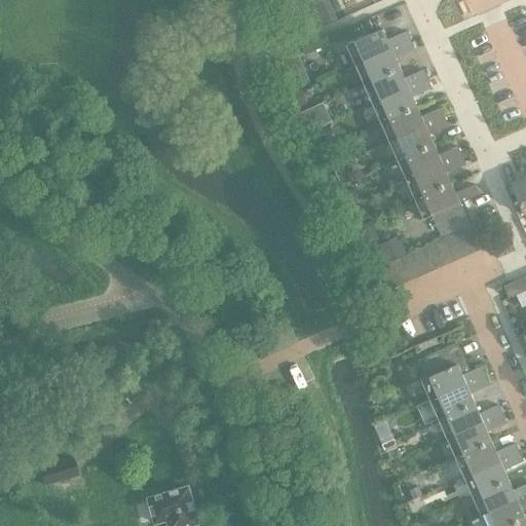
[(331,11),(318,16),(323,26),(335,21),(331,11)]
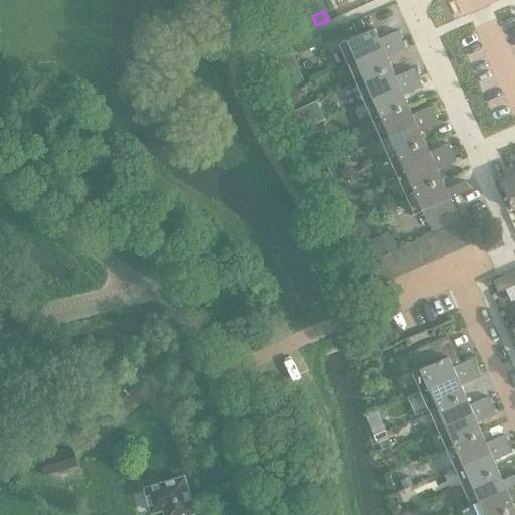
[(361,19),(353,23),(356,31),(365,27),(361,19)]
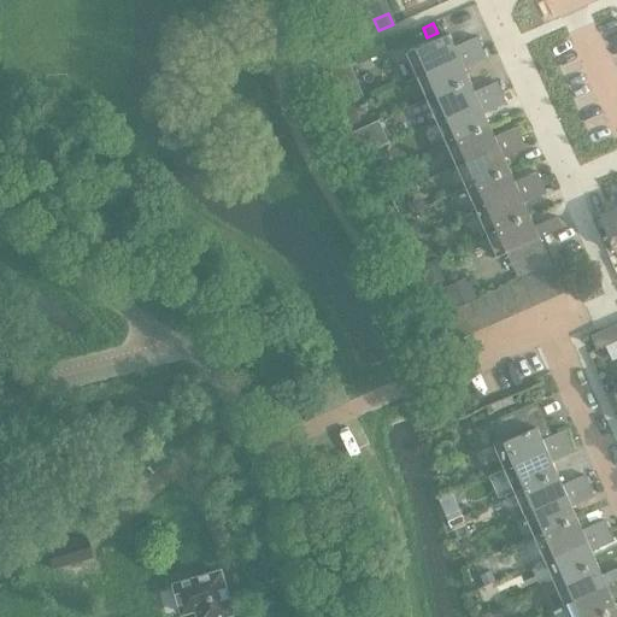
[(407,53),(418,76),(482,48),(477,37),(456,47),(450,34),(407,53)]
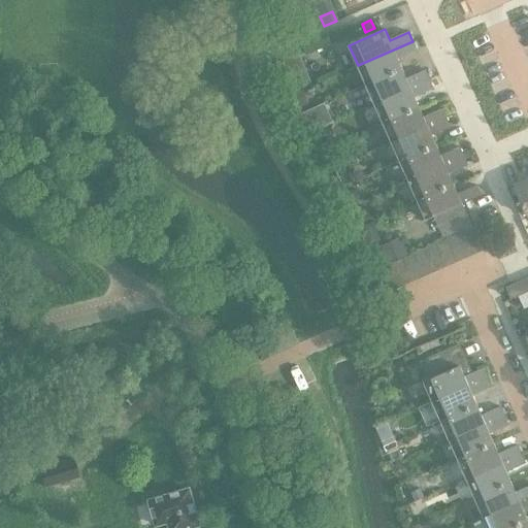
[(413,41),(358,65),(366,85),(402,69),(398,59),(416,51),(413,41)]
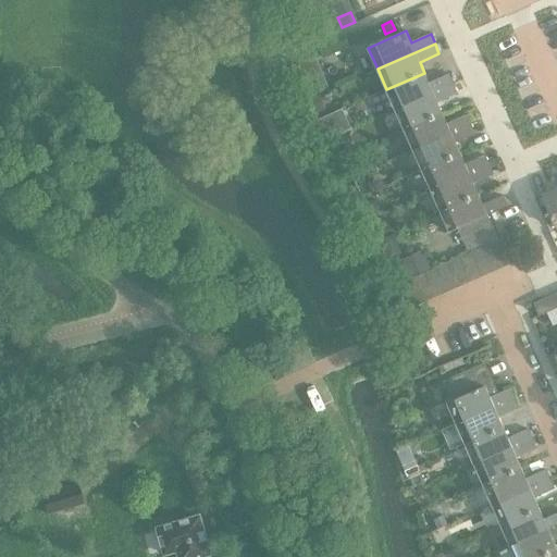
[(320,67),(300,76),(310,97),(329,88),(320,67)]
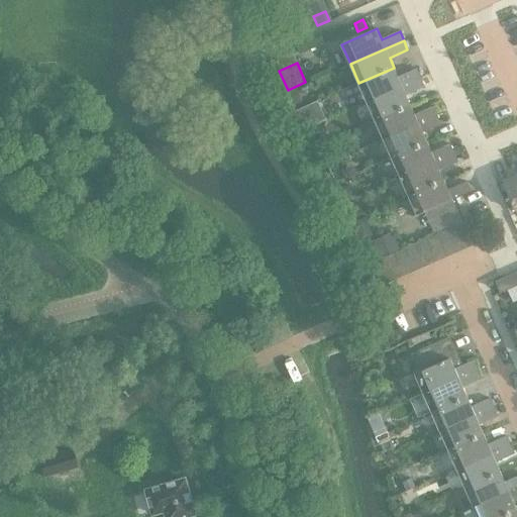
[(394,68),(358,83),(367,102),(420,78),(416,69),(398,77),(394,68)]
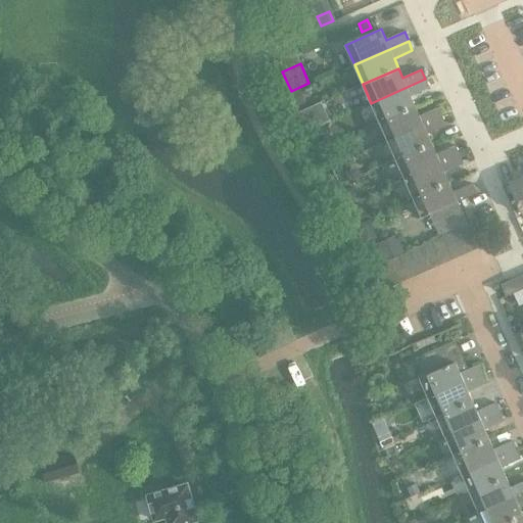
[(425,79),(371,103),(380,122),(415,106),(411,96),(429,88),(425,79)]
